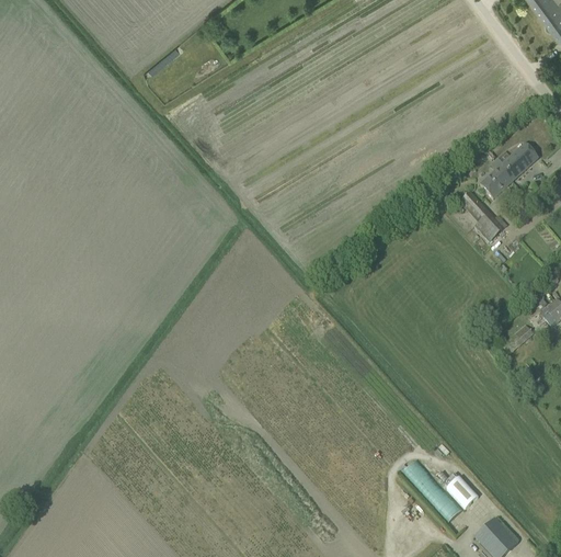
[(530,0),(559,38),(560,36),(560,1),(559,0),(530,0)]
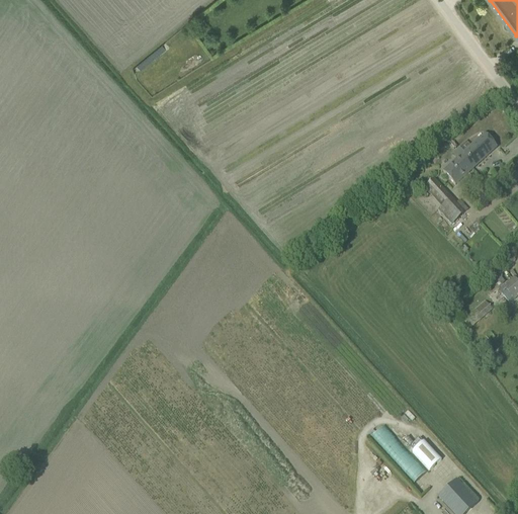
[(453,150),(458,155),(443,168),(456,181),(497,144),(485,131),(463,149),(459,145),(453,150)]
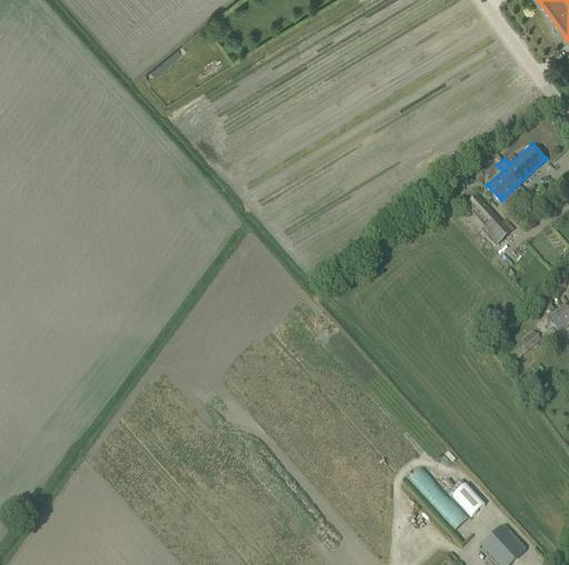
[(481,228),(497,244),(513,228),(505,217),(501,220),(476,194),(466,204),(486,225),(481,228)]
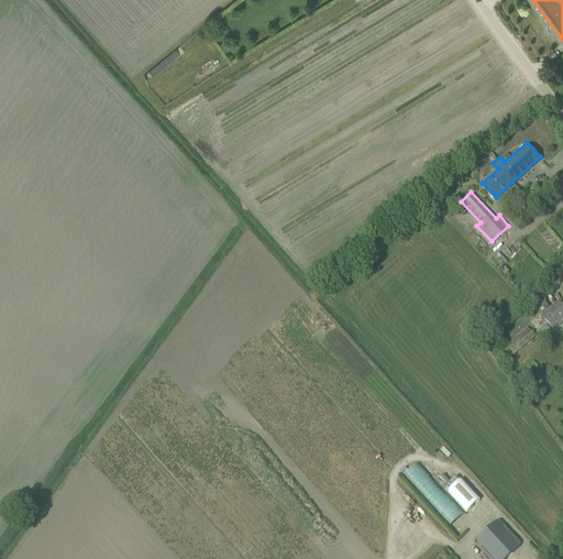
[(562,318),(562,303),(559,298),(541,313),(553,327),(562,318)]
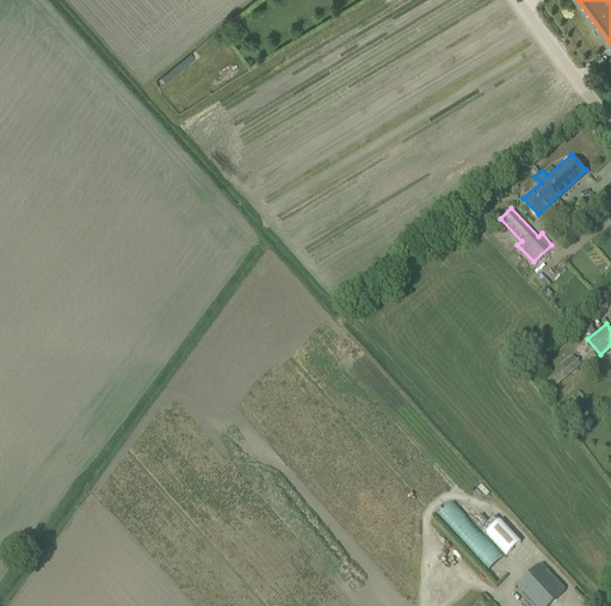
[(548,373),(557,383),(580,362),(572,352),(548,373)]
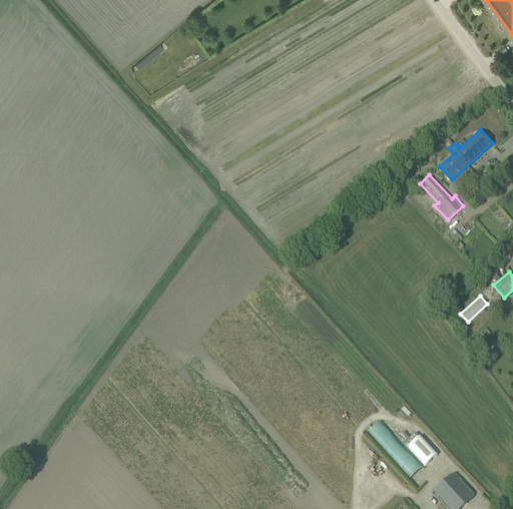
[(481,331),(485,336),(490,331),(485,326),(481,331)]
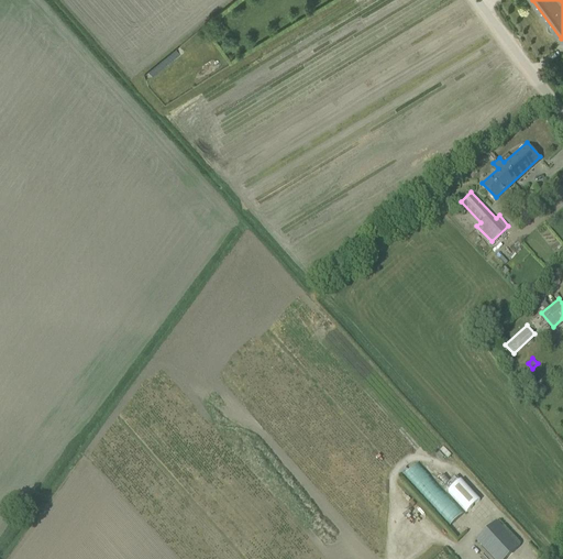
[(529,373),(520,381),(533,395),(538,392),(537,391),(542,386),(529,373)]
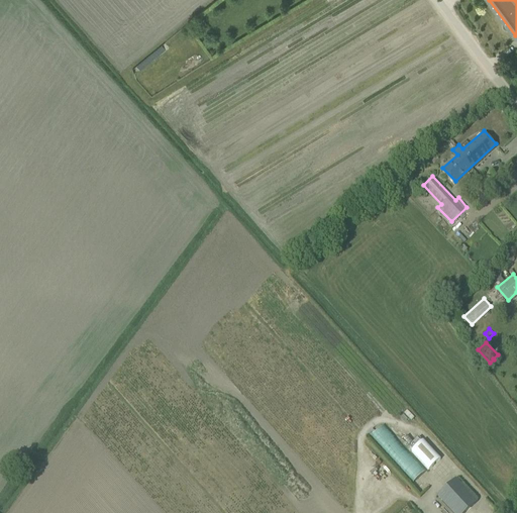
[(383,421),(371,432),(414,479),(425,469),(383,421)]
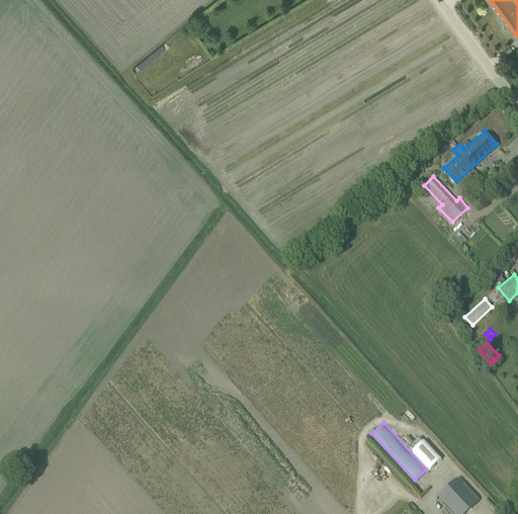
[(418,431),(407,440),(440,478),(451,467),(418,431)]
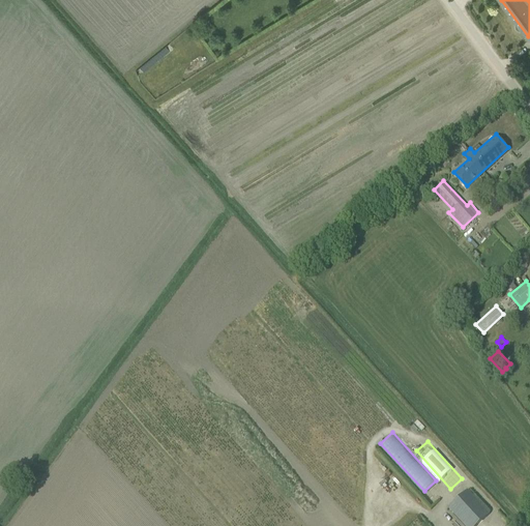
[(448,504),(463,521),(467,525),(472,525),(489,512),(467,488),(448,504)]
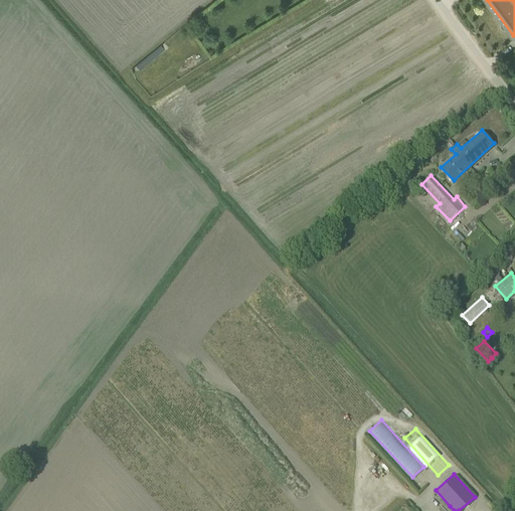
All buildings are outlined.
